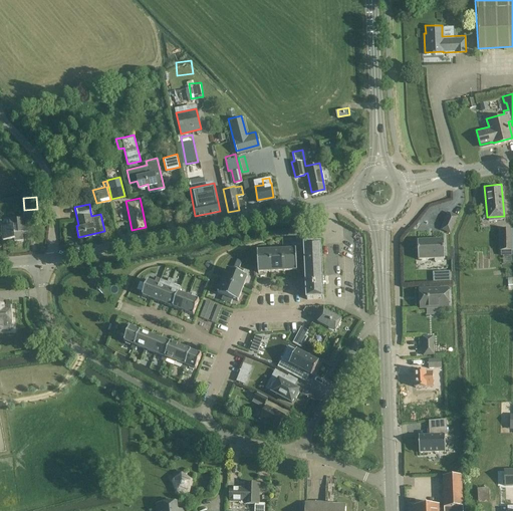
[(14,237),(14,238),(22,238),(22,231),(29,230),(28,217),(18,218),(17,216),(8,217),(8,224),(1,224),(2,238),(14,237)]
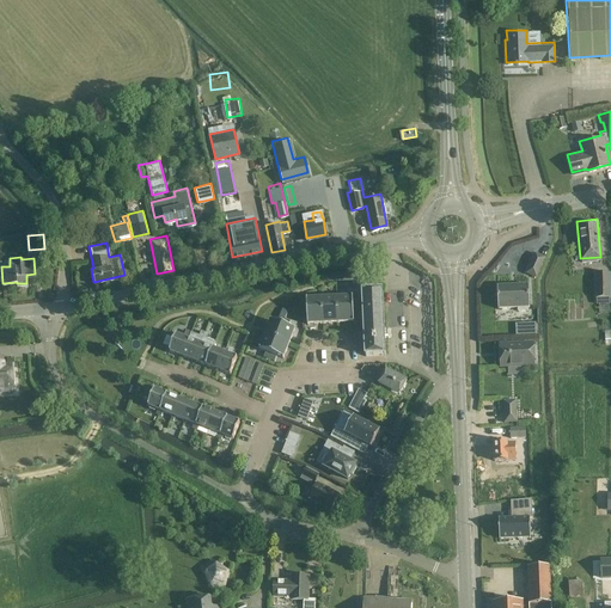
[(527,264),(524,271),(535,276),(538,270),(527,264)]
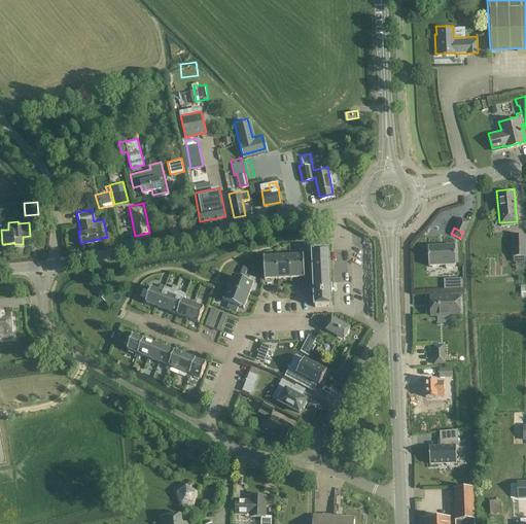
[(512,254),(513,259),(524,259),(524,254),(525,254),(525,233),(511,233),(511,254),(512,254)]
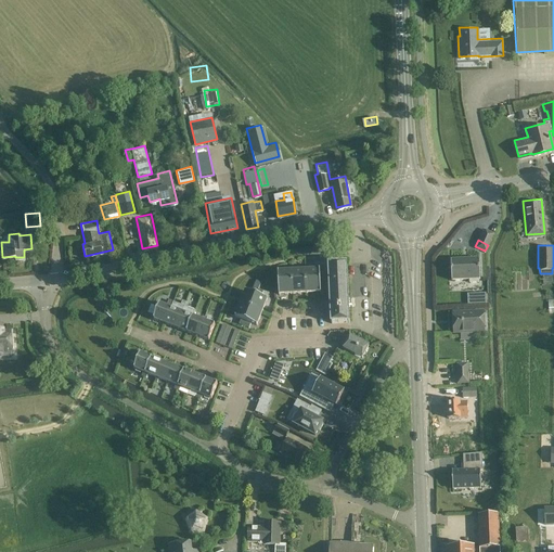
[(469,277),(469,279),(479,279),(478,257),(451,258),(451,278),(469,277)]
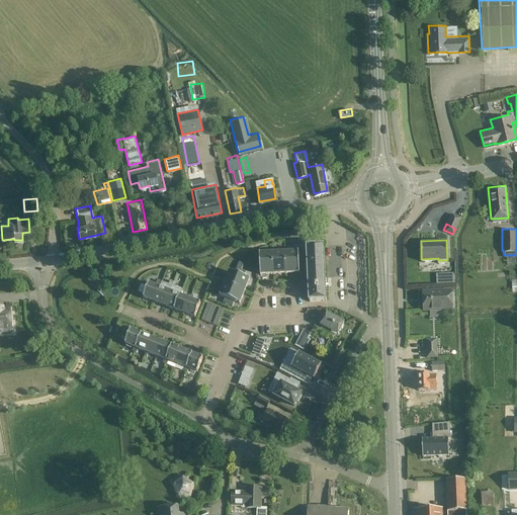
[(320,242),(305,242),(308,299),(323,298),(320,242)]
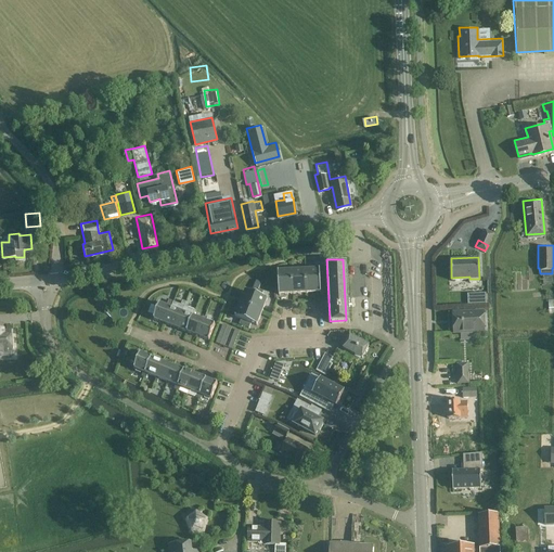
[(291,267),(292,279),(305,278),(305,266),(291,267)]
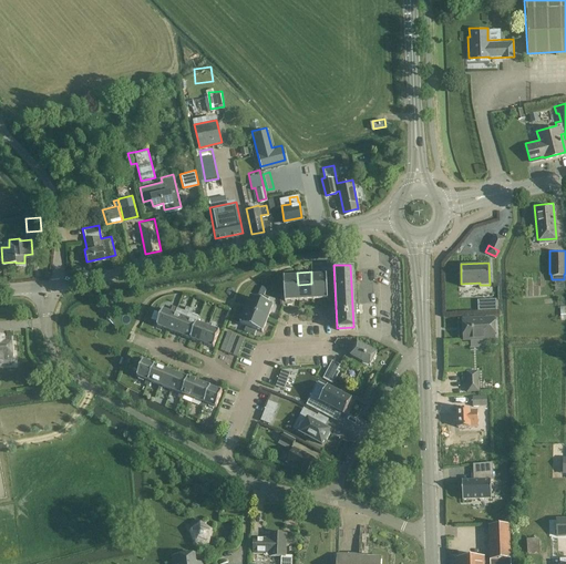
[(311,272),(311,284),(326,283),(326,272),(311,272)]
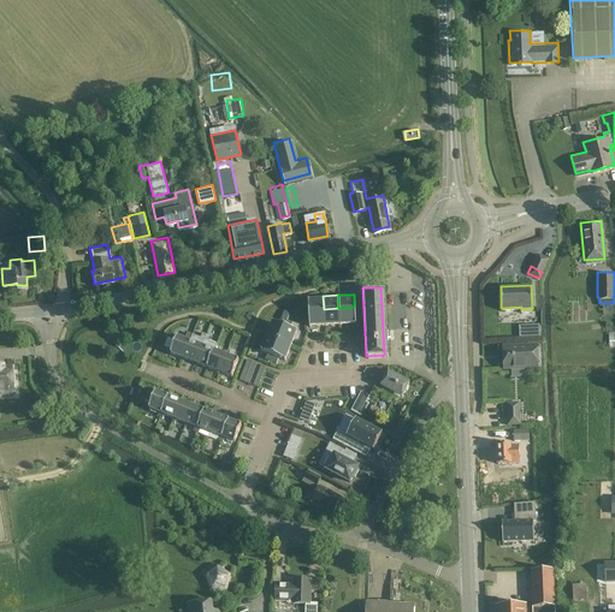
[(307,297),(307,309),(324,309),(323,296),(307,297)]
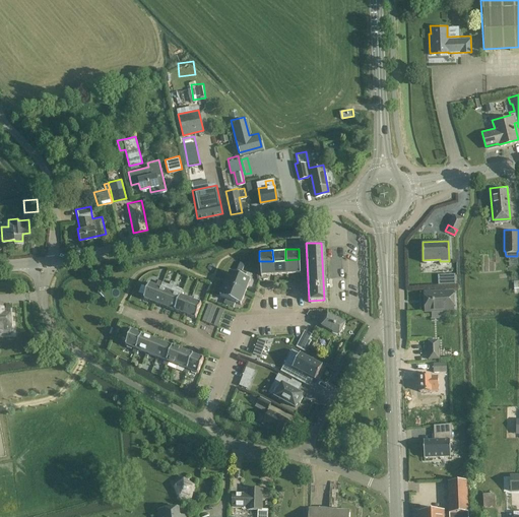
[(299,259),(285,260),(286,271),(300,270),(299,259)]
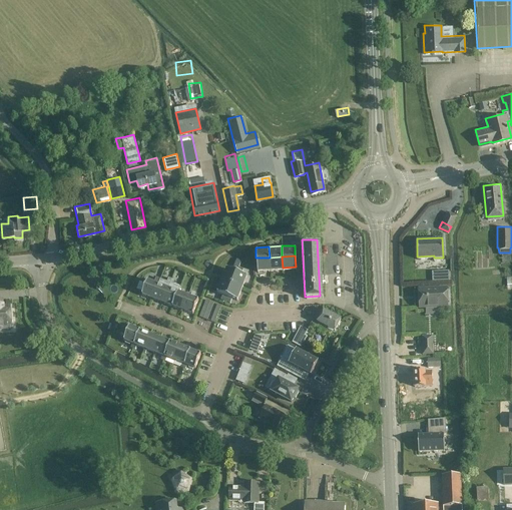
[(282,257),(270,258),(270,268),(283,268),(282,257)]
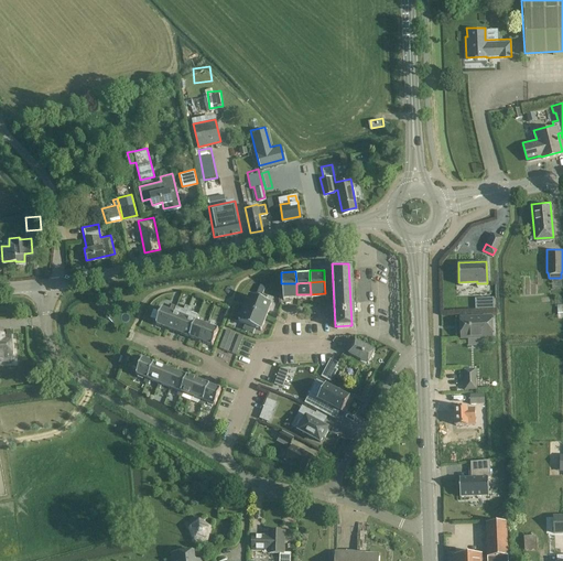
[(296,283),(281,283),(282,295),(296,294),(296,283)]
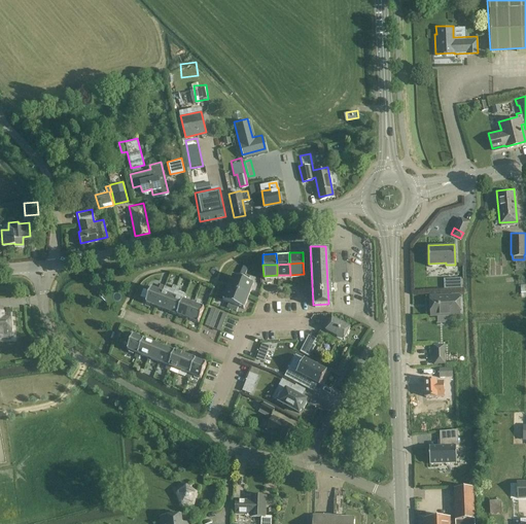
[(238,276),(232,274),(228,286),(238,290),(242,278),(238,276)]
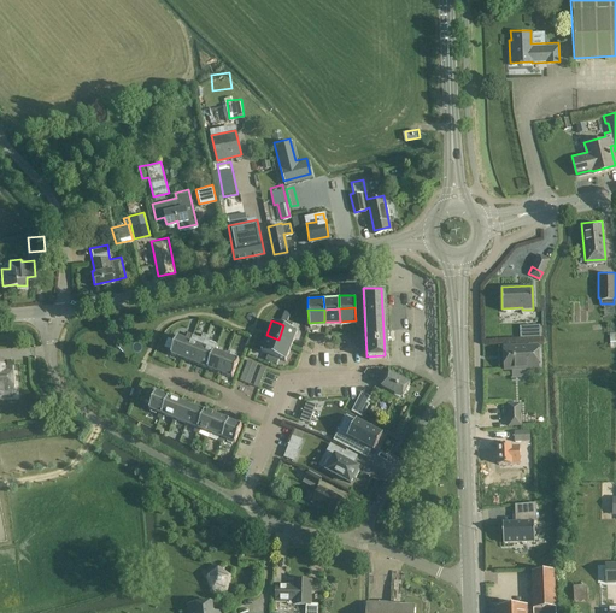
[(541,332),(541,322),(520,322),(520,334),(541,332)]
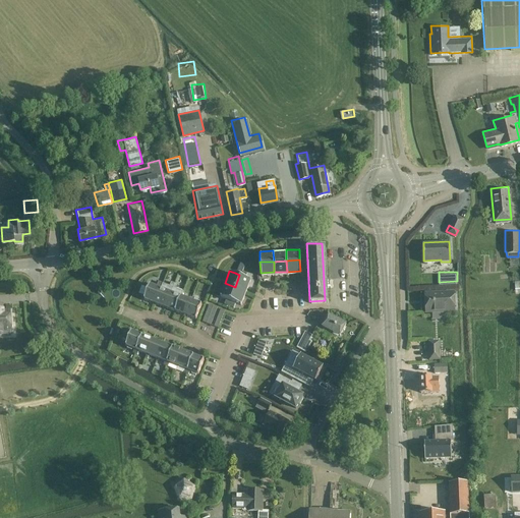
[(239,275),(235,287),(245,291),(249,278),(244,276),(239,275)]
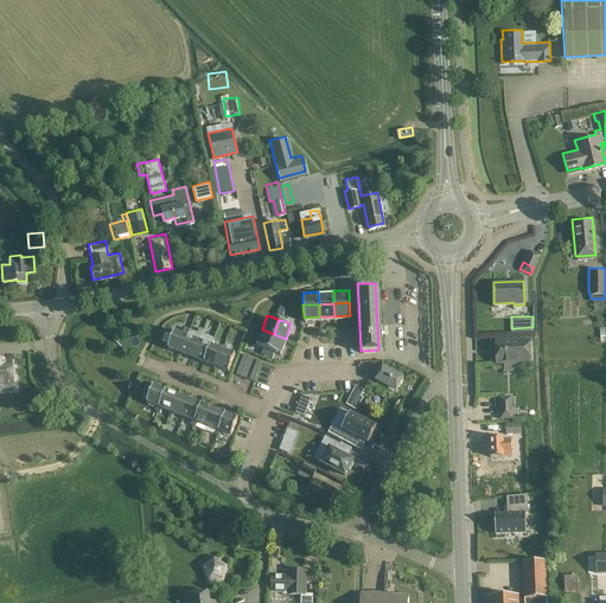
[(206,328),(202,327),(199,334),(191,355),(203,360),(210,342),(212,337),(204,333),(206,328)]
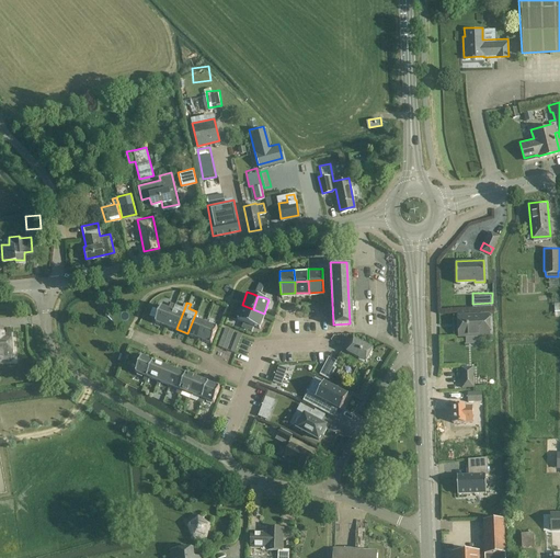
[(166,325),(171,309),(173,305),(170,304),(169,308),(168,307),(167,306),(162,304),(161,305),(160,305),(153,320),(166,325)]
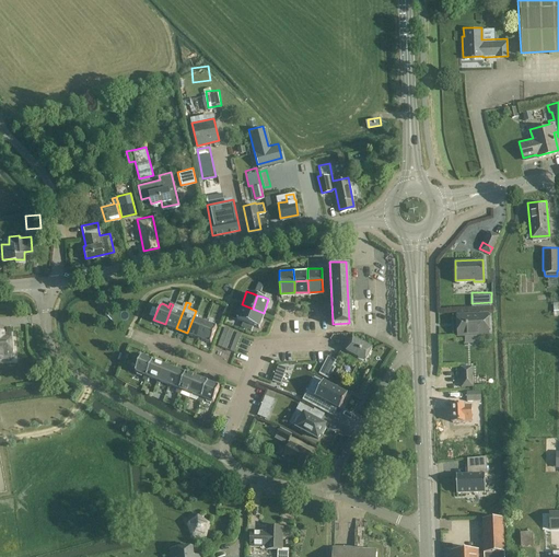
[(253,309),(242,304),(236,317),(242,320),(247,322),(253,309)]
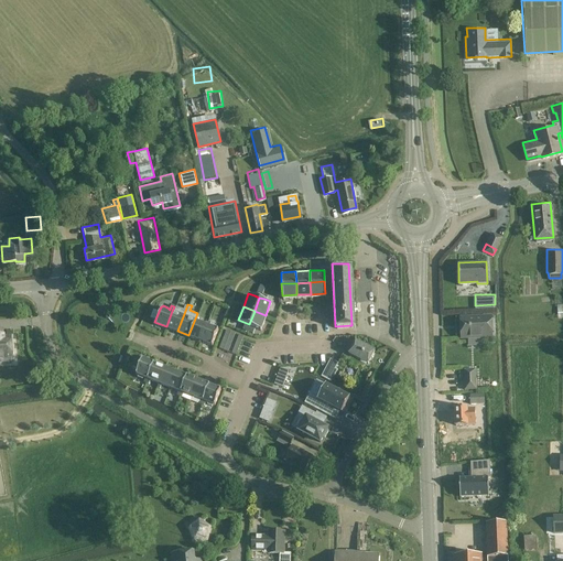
[(181,314),(172,311),(166,326),(177,331),(185,311),(183,310),(181,314)]
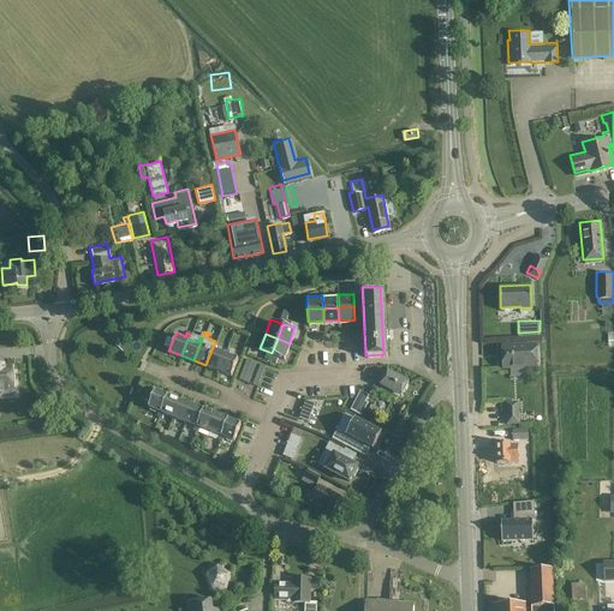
[(290,343),(278,339),(272,353),(276,355),(284,358),(290,343)]
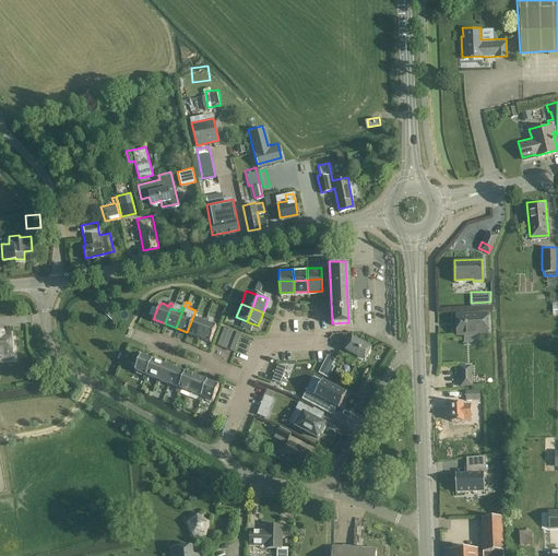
[(486,334),(486,332),(487,331),(487,311),(456,314),(456,333),(478,332),(478,334),(486,334)]
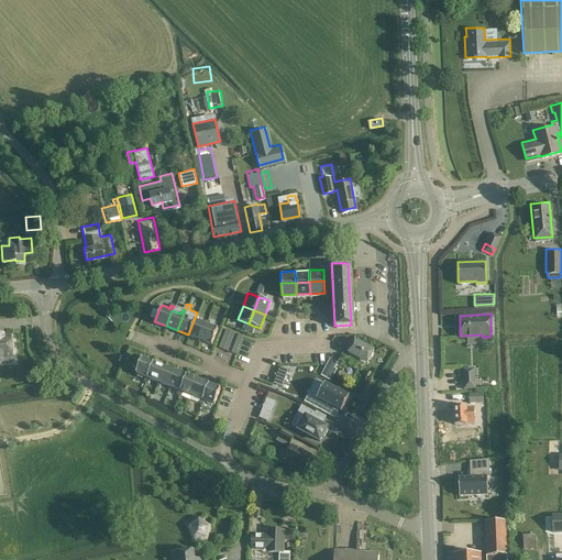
[(199,339),(207,319),(205,318),(202,322),(195,318),(188,335),(199,339)]
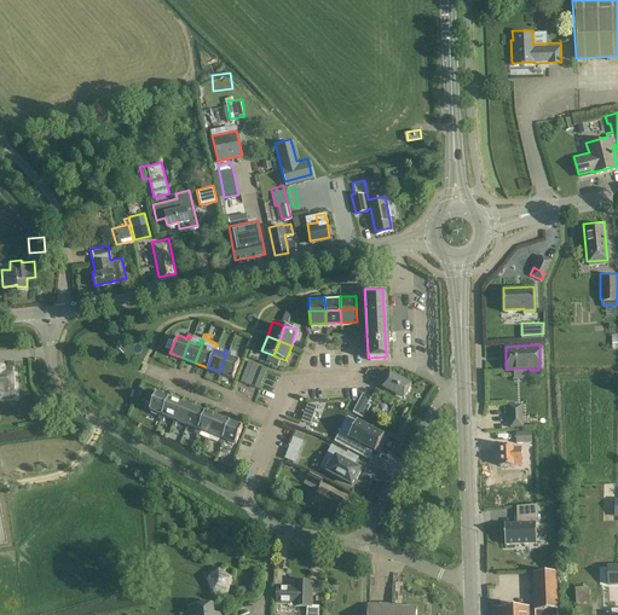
[(230,352),(227,350),(219,372),(232,377),(238,360),(237,359),(237,357),(232,355),(230,357),(229,355),(230,352)]
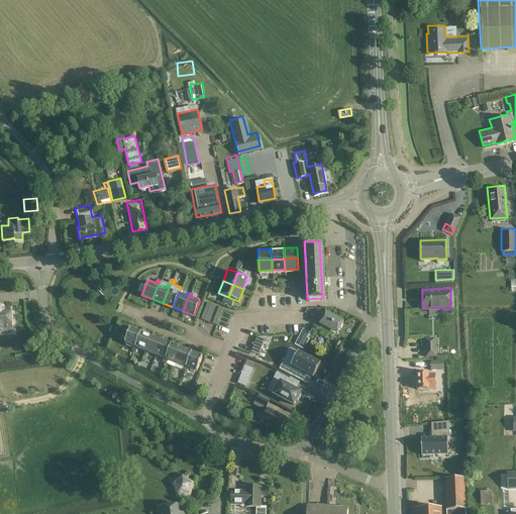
[(1,306),(1,305),(0,305),(0,328),(10,327),(8,306),(1,306)]
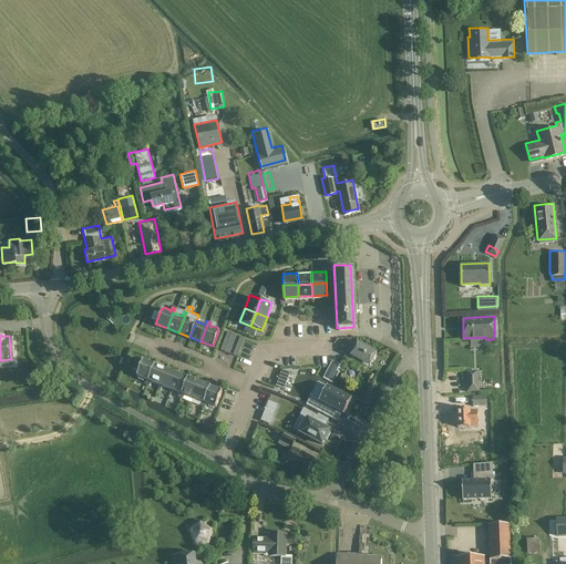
[(376,349),(357,339),(349,352),(369,362),(376,349)]
